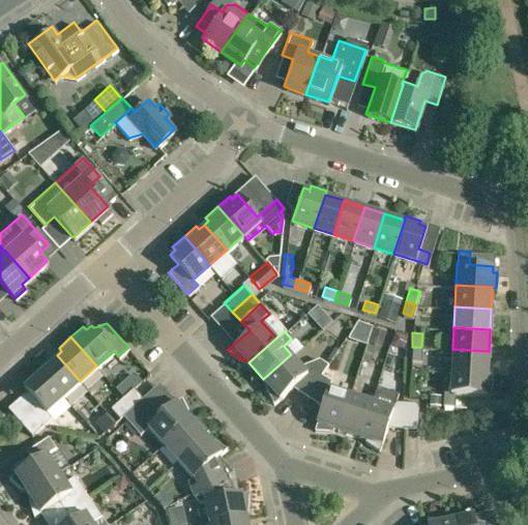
[(421,347),(412,347),(411,358),(420,359),(421,347)]
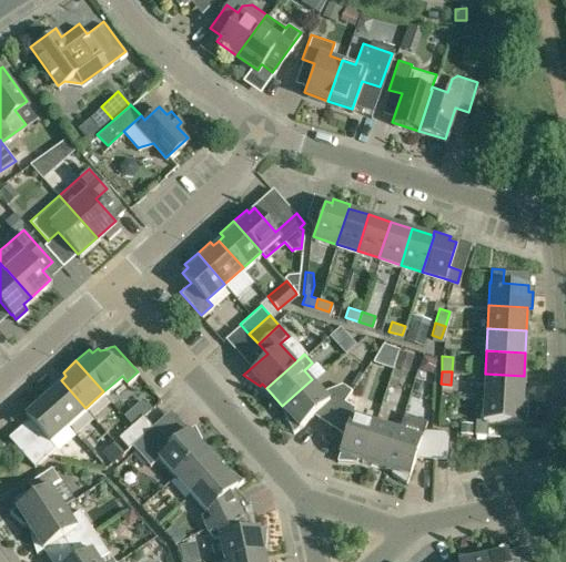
[(524,376),(485,374),(483,396),(522,398),(522,397),(524,376)]
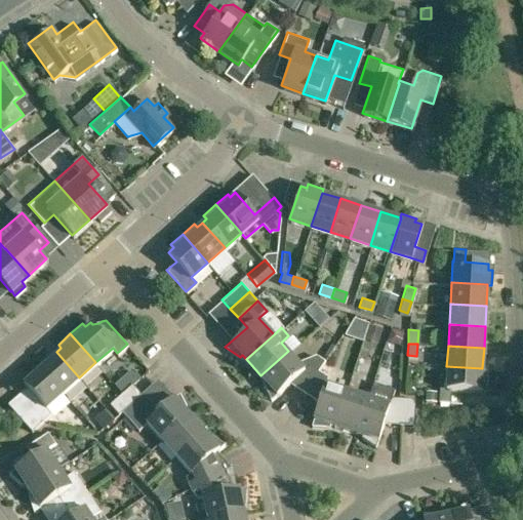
[(288,351),(260,375),(265,381),(263,382),(270,398),(289,382),(304,391),(318,369),(309,363),(304,367),(288,351)]
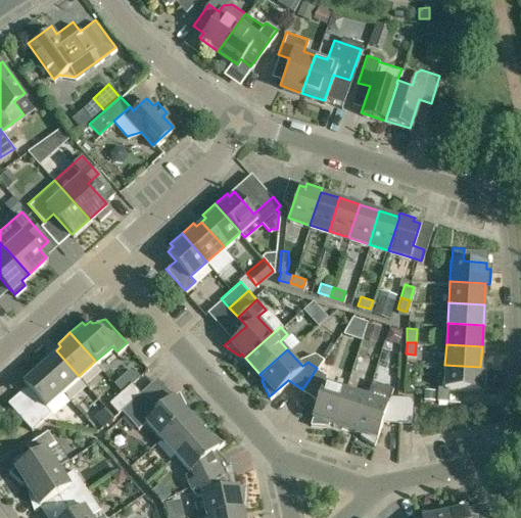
[(49,351),(37,362),(62,390),(79,376),(56,350),(51,355),(49,351)]
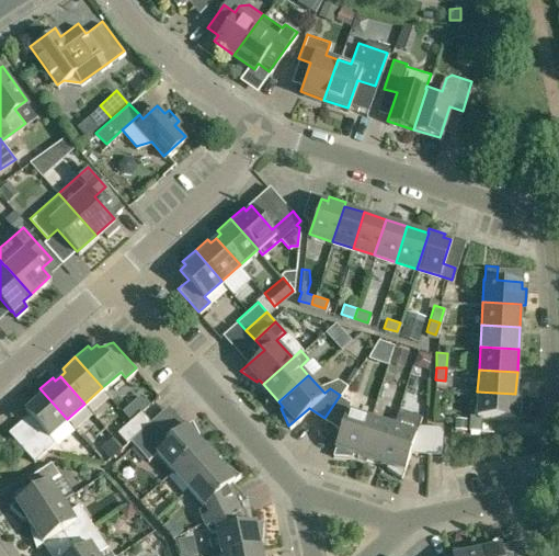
[(67,419),(40,388),(26,399),(30,404),(24,408),(45,432),(25,450),(33,458),(54,441),(49,435),(67,419)]
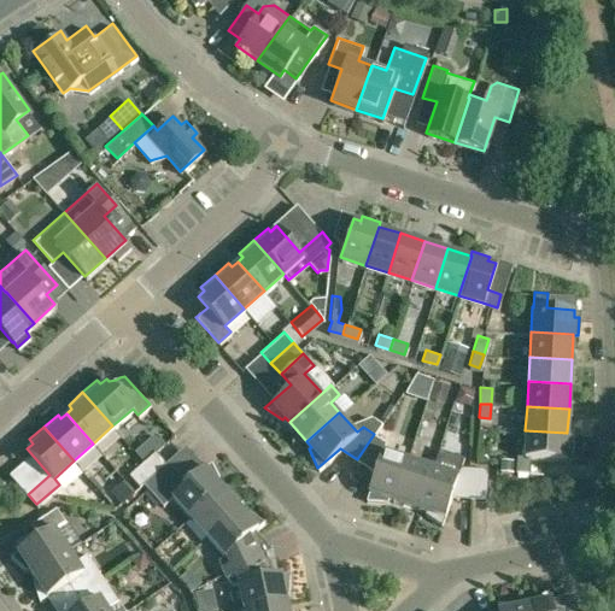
[(567,433),(525,430),(523,456),(516,454),(515,470),(528,471),(529,456),(566,458),(566,451),(570,451),(572,433),(567,432),(567,433)]
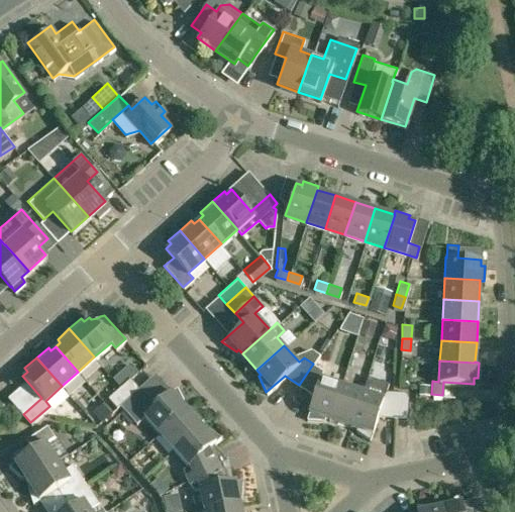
[(313,364),(299,385),(313,394),(306,417),(323,418),(324,416),(329,418),(340,383),(320,376),(322,369),(313,364)]
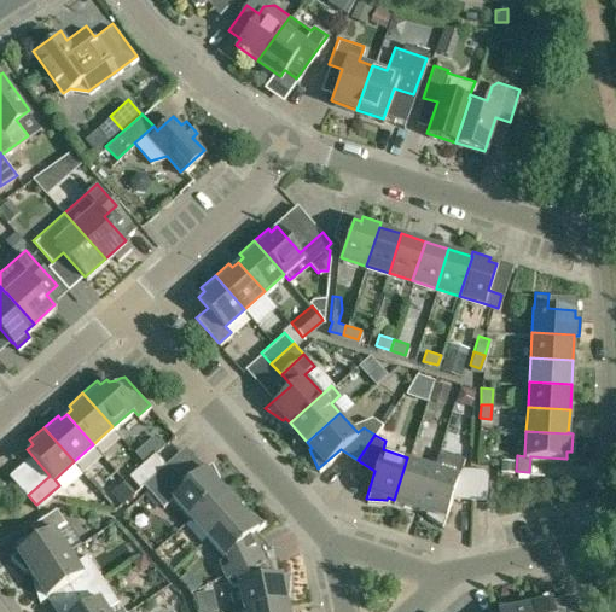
[(155,450),(143,461),(128,473),(139,485),(143,482),(164,461),(155,450)]
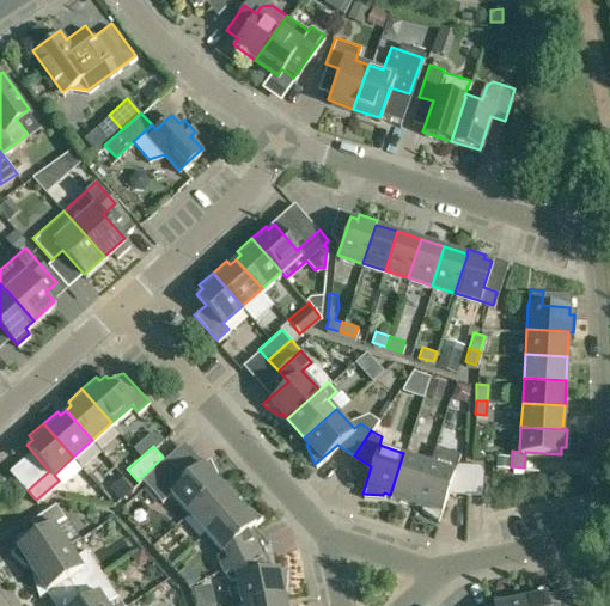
[(403,453),(390,495),(415,502),(428,461),(403,453)]
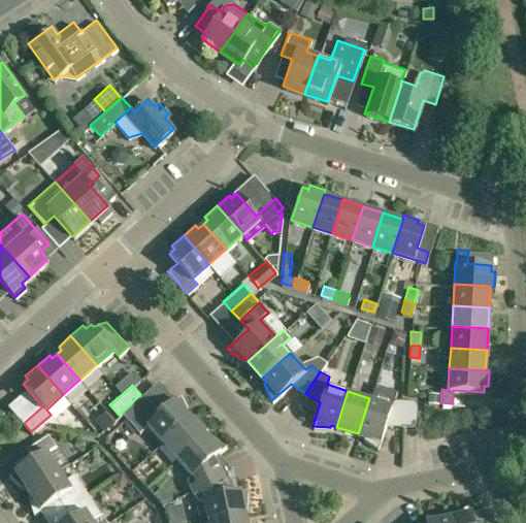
[(150,404),(140,394),(122,412),(130,422),(150,404)]
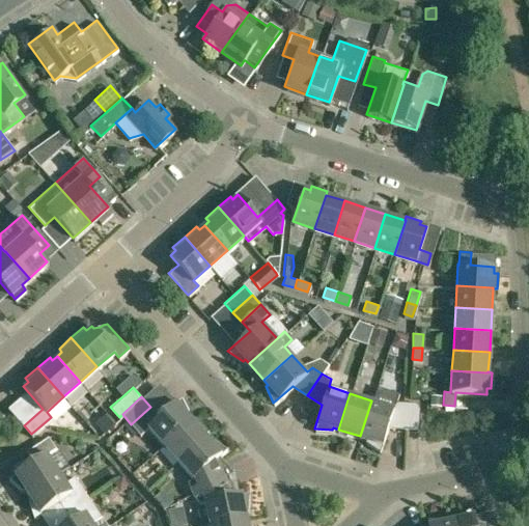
[(159,416),(150,407),(131,424),(139,434),(147,426),(163,443),(191,418),(187,414),(189,412),(181,396),(159,416)]
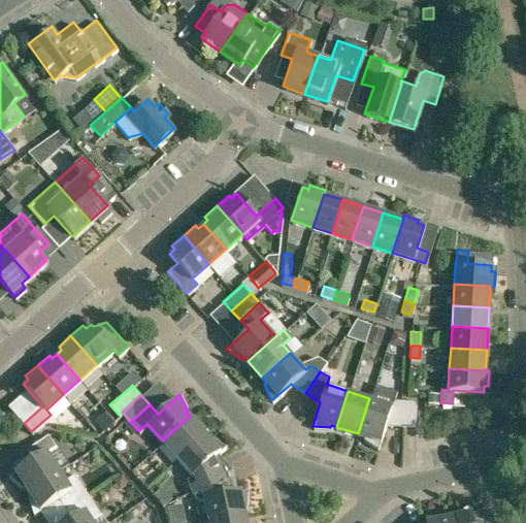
[(391,404),(369,398),(358,433),(363,435),(362,437),(377,448),(385,424),(402,425),(404,398),(393,398),(391,404)]
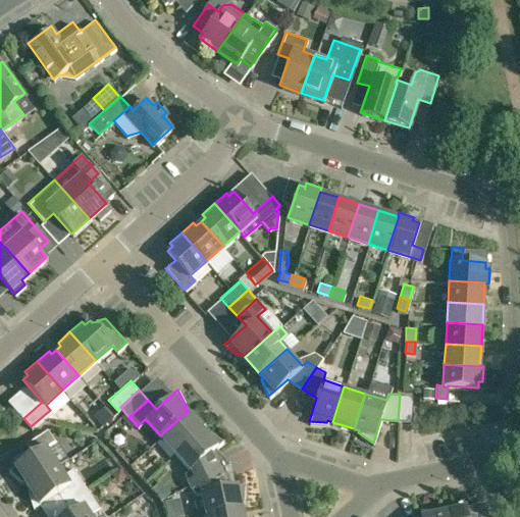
[(412,395),(400,394),(398,420),(411,421),(412,395)]
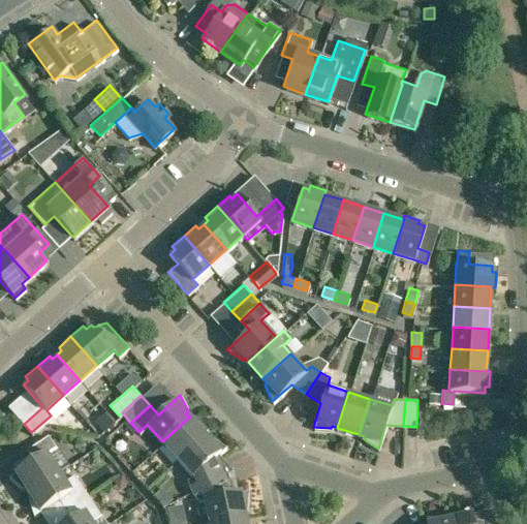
[(190,417),(162,441),(177,458),(205,433),(204,431),(207,428),(194,413),(190,417)]
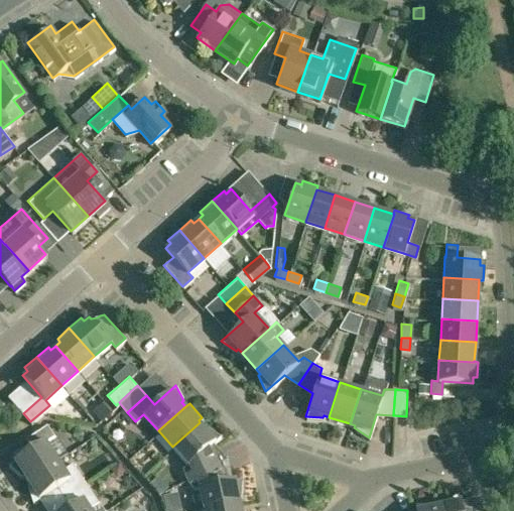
[(200,422),(172,446),(187,464),(181,468),(186,478),(210,466),(202,451),(220,434),(206,424),(204,426),(200,422)]
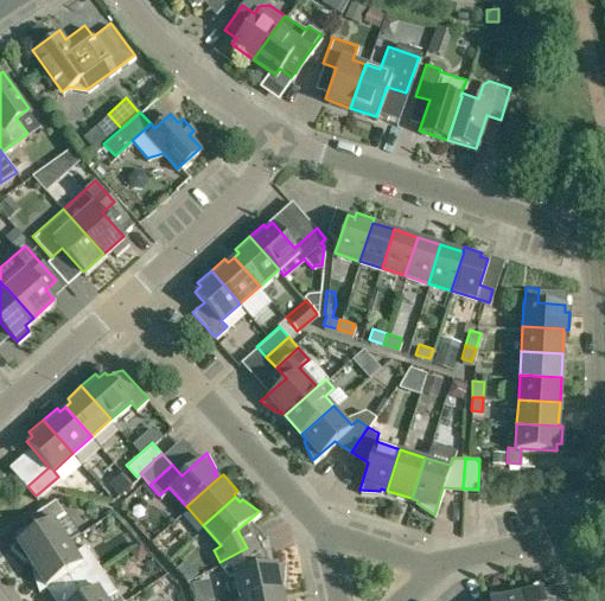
[(30,562),(67,538),(52,517),(63,510),(55,498),(30,513),(37,526),(10,544),(24,558),(26,557),(30,562)]
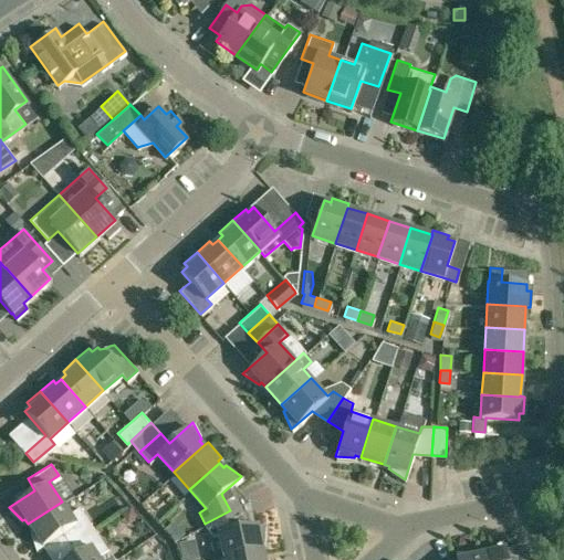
[(69,513),(62,502),(28,524),(31,529),(29,530),(35,549),(62,531),(69,542),(93,527),(79,506),(69,513)]
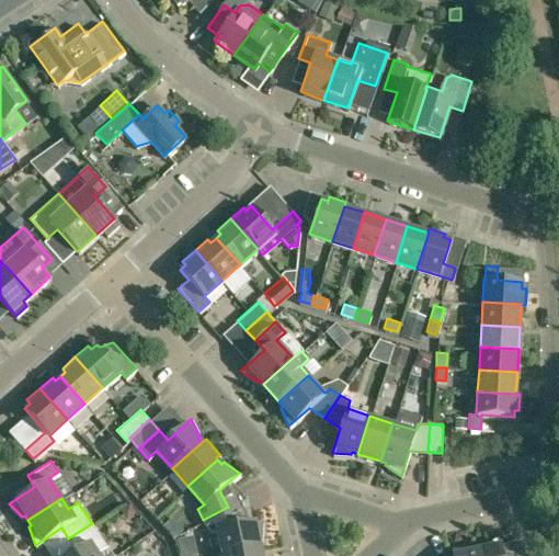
[(228,507),(203,520),(208,530),(216,529),(220,552),(260,544),(259,539),(261,537),(262,519),(236,524),(228,507)]
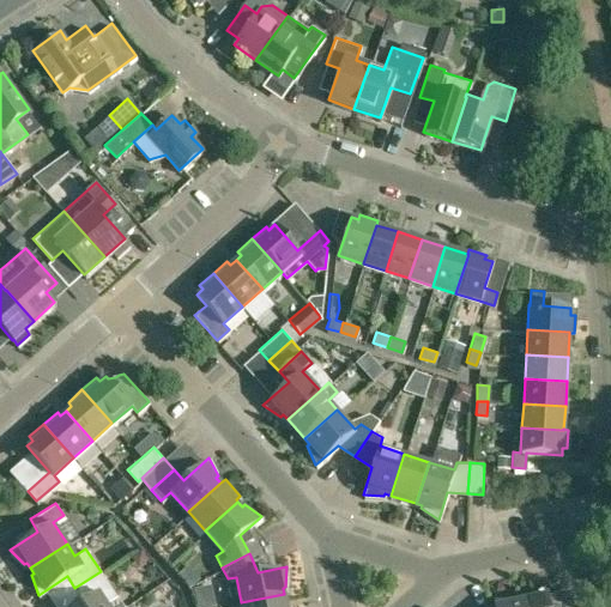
[(101,571),(74,588),(83,601),(72,606),(108,606),(104,601),(115,595),(101,571)]
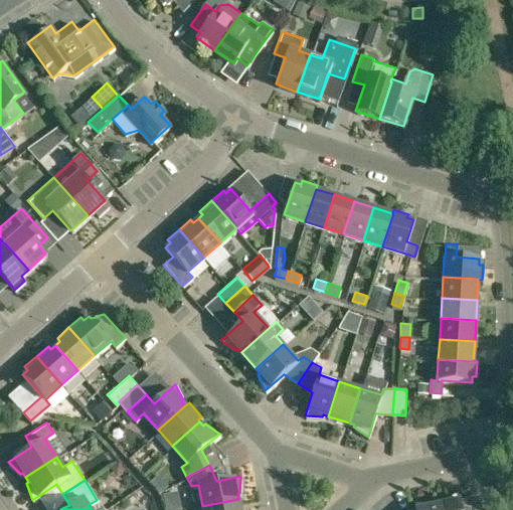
[(437,503),(438,509),(461,509),(457,491),(442,499),(442,502),(437,503)]
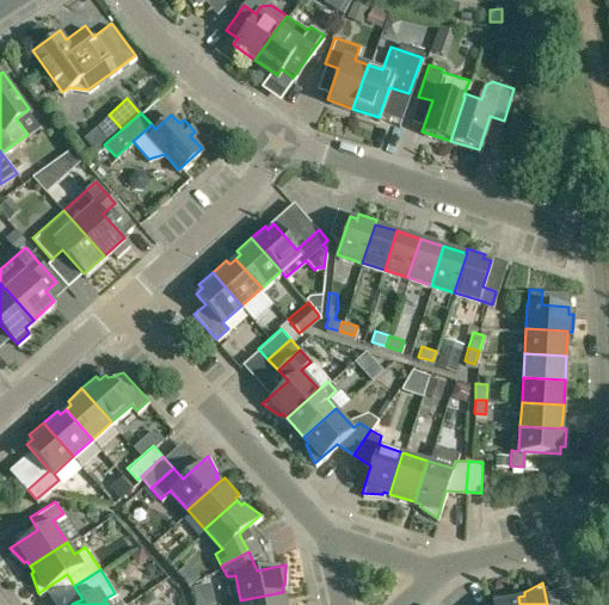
[(285,604),(283,592),(240,600),(241,604),(285,604)]
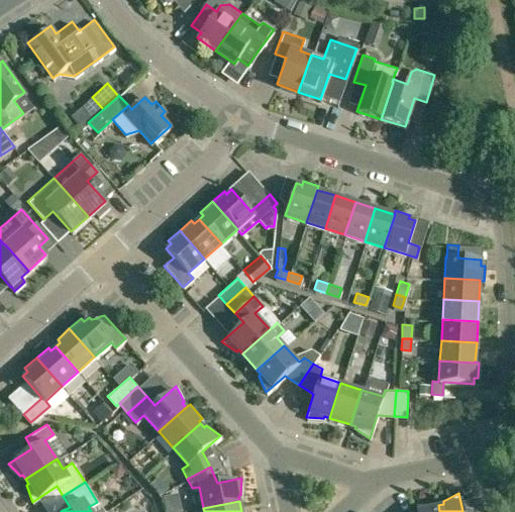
[(416,511),(439,511),(438,505),(433,506),(432,503),(415,503),(416,511)]
